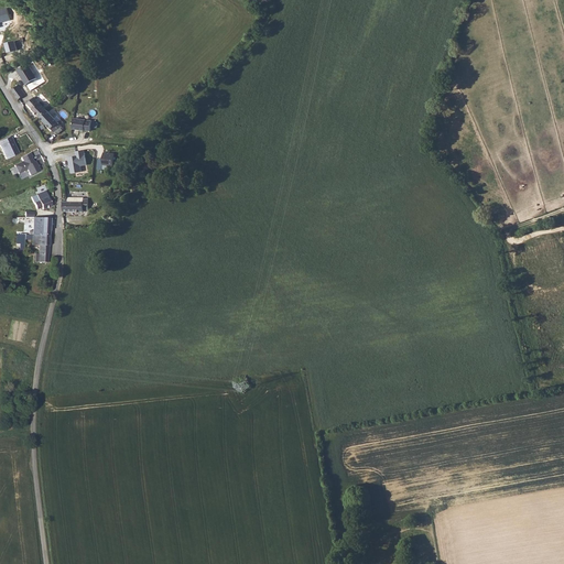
[(0,22),(11,20),(9,8),(0,9),(0,22)]
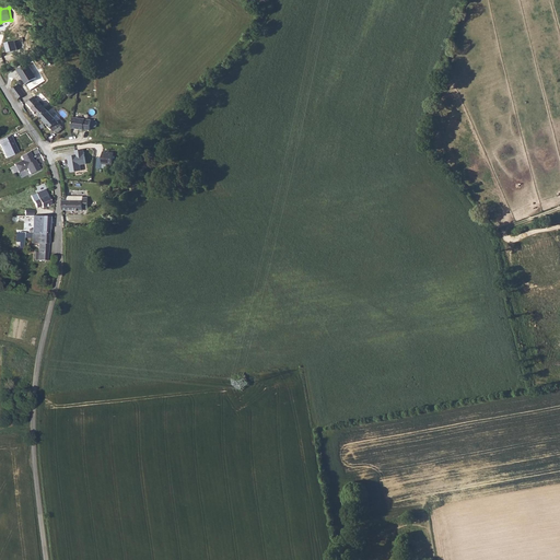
[(15,41),(7,43),(9,53),(18,50),(15,41)]
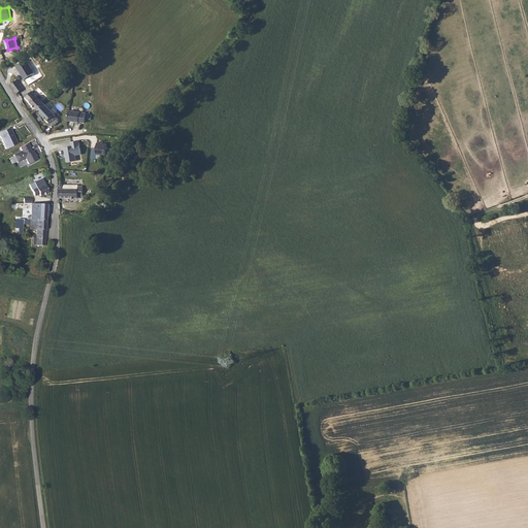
[(17,84),(22,92),(29,88),(23,79),(17,84)]
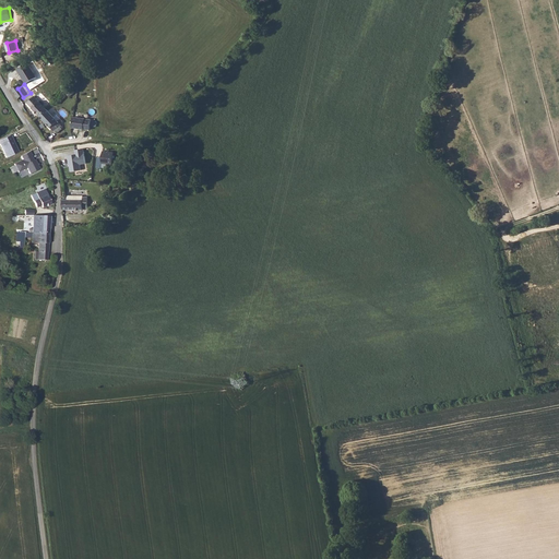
[(32,102),(42,115),(49,108),(39,96),(32,102)]
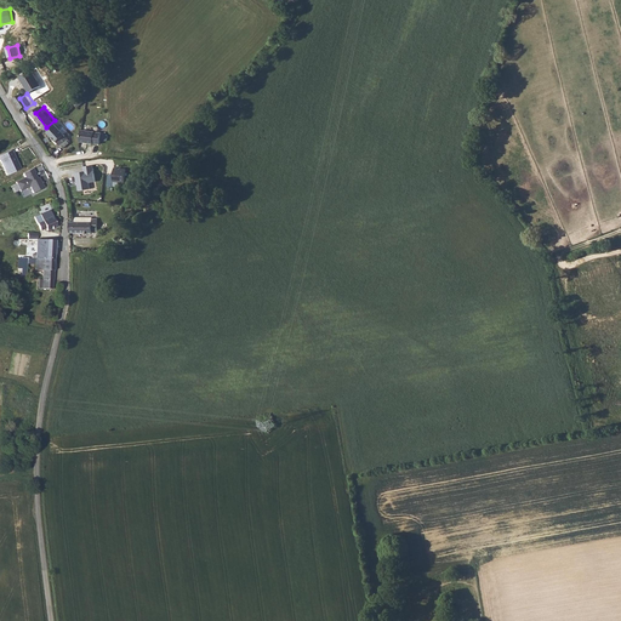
[(61,142),(63,146),(69,141),(55,120),(46,127),(53,137),(58,143),(61,142)]
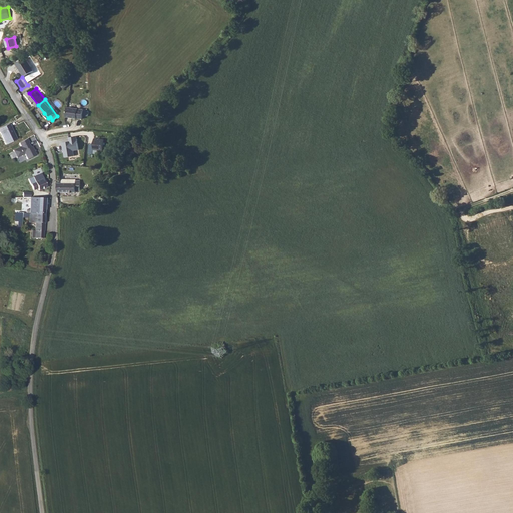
[(84,109),(68,107),(67,116),(77,118),(83,118),(84,109)]
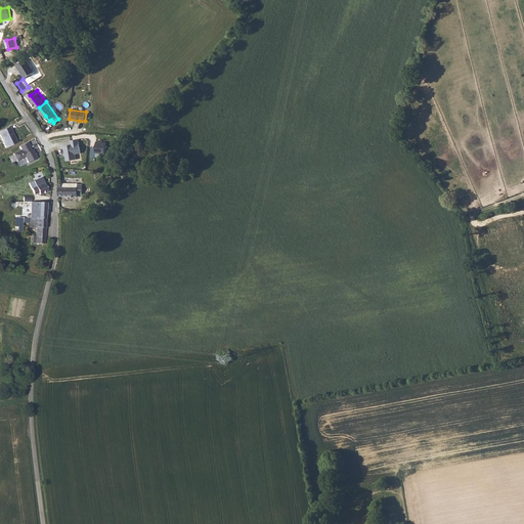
[(7,127),(0,131),(0,139),(5,149),(16,143),(7,127)]
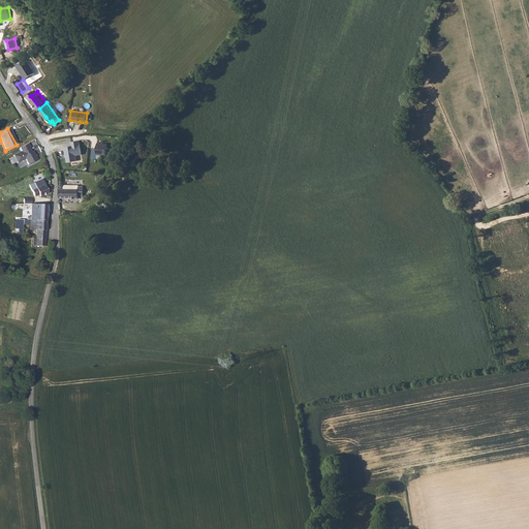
[(76,155),(82,155),(80,141),(71,142),(72,146),(65,147),(67,162),(78,161),(76,155)]
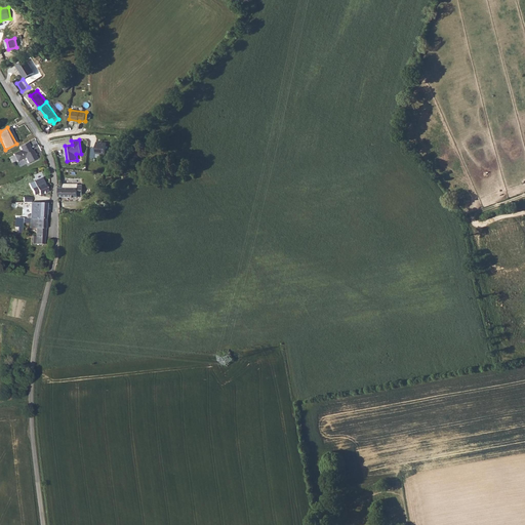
[(29,143),(19,147),(22,150),(13,154),(17,162),(26,158),(29,163),(38,159),(33,150),(31,152),(29,147),(31,147),(29,143)]
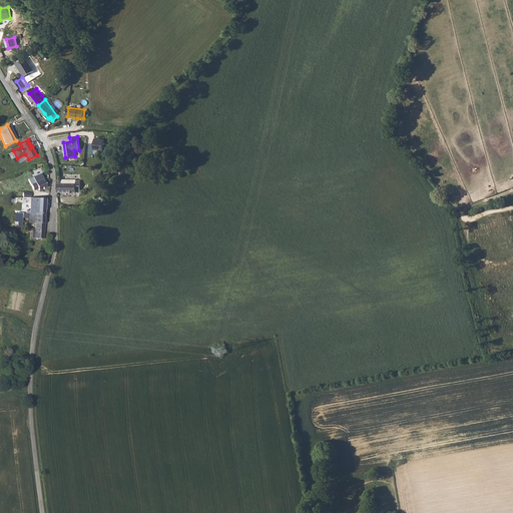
[(93,144),(90,144),(90,154),(93,154),(94,149),(104,150),(104,142),(94,141),(93,144)]
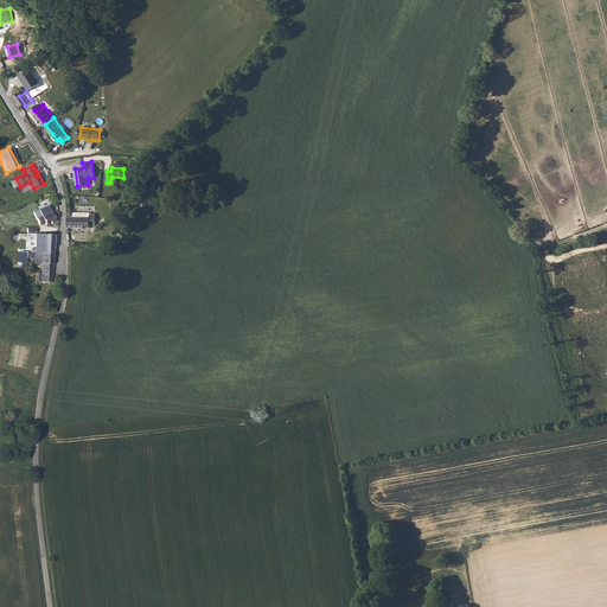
[(219,202),(208,183),(204,184),(216,204),(219,202)]
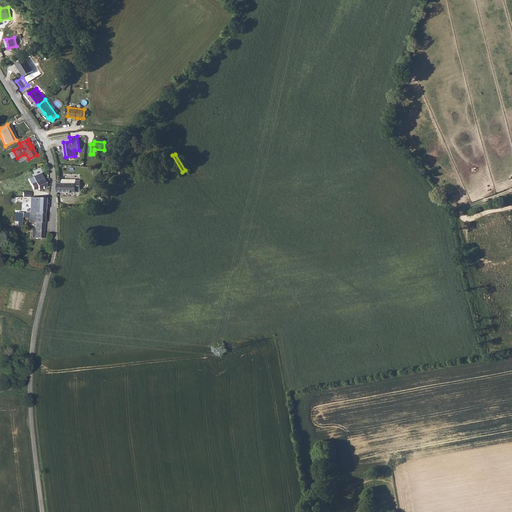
[(43,179),(41,174),(27,179),(29,184),(30,184),(32,190),(36,188),(34,182),(43,179)]
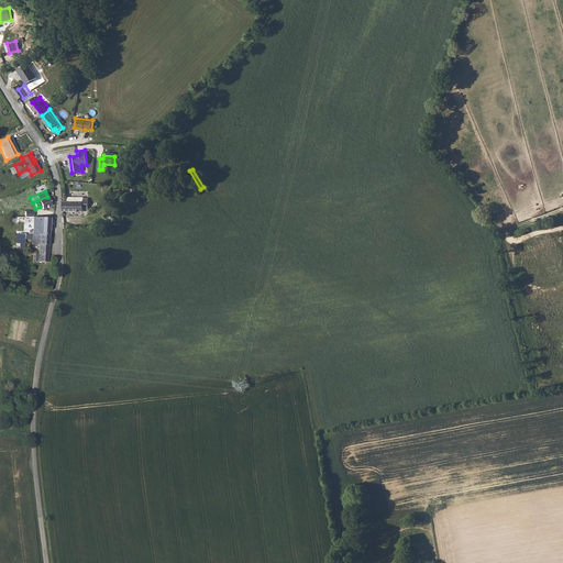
[(47,197),(37,200),(40,207),(41,209),(51,206),(50,203),(53,202),(51,196),(47,197)]
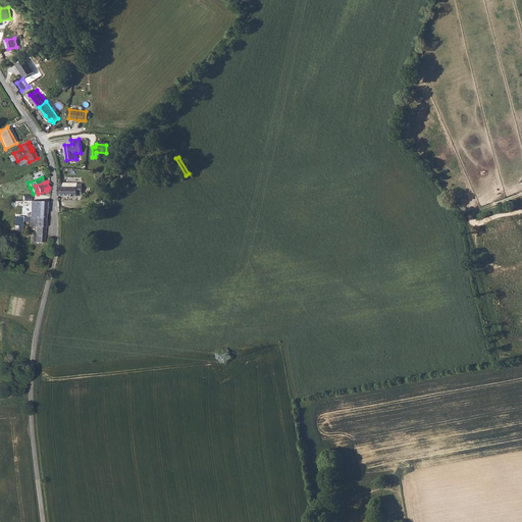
[(63,196),(82,196),(82,194),(87,194),(87,185),(82,185),(82,188),(63,188),(63,196)]
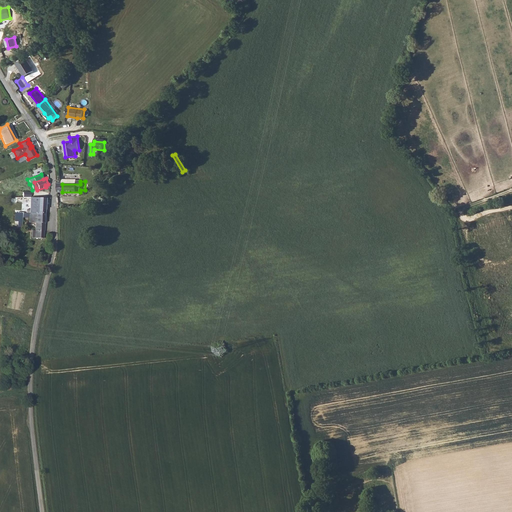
[(105,197),(98,196),(97,204),(104,205),(105,197)]
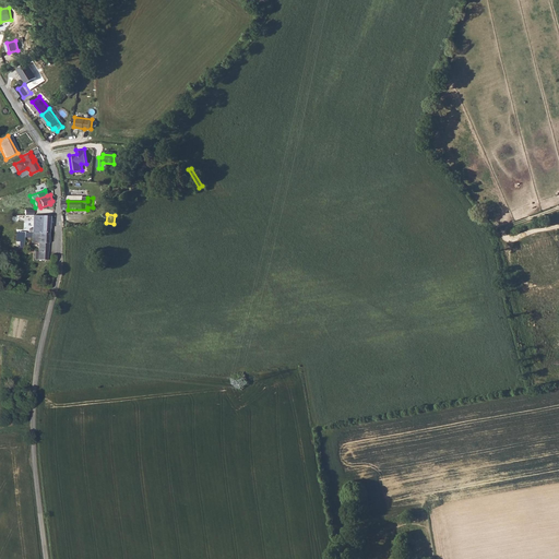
[(33,234),(48,234),(48,217),(33,217),(33,230),(33,234)]
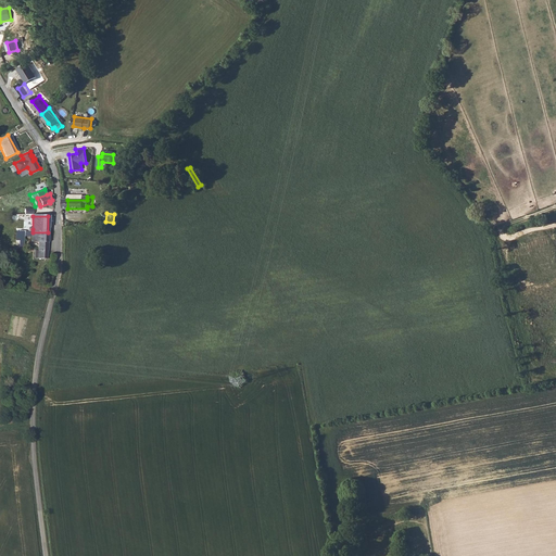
[(49,258),(48,232),(33,232),(33,234),(33,242),(39,242),(39,258),(49,258)]
